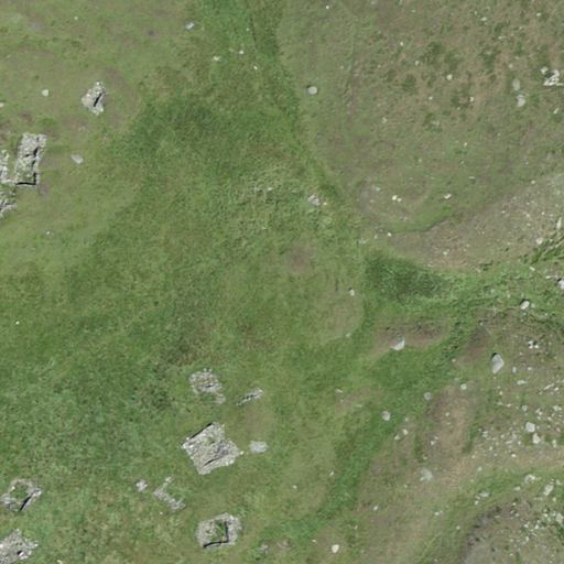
[(221,419),(175,445),(196,481),(242,455),(221,419)]
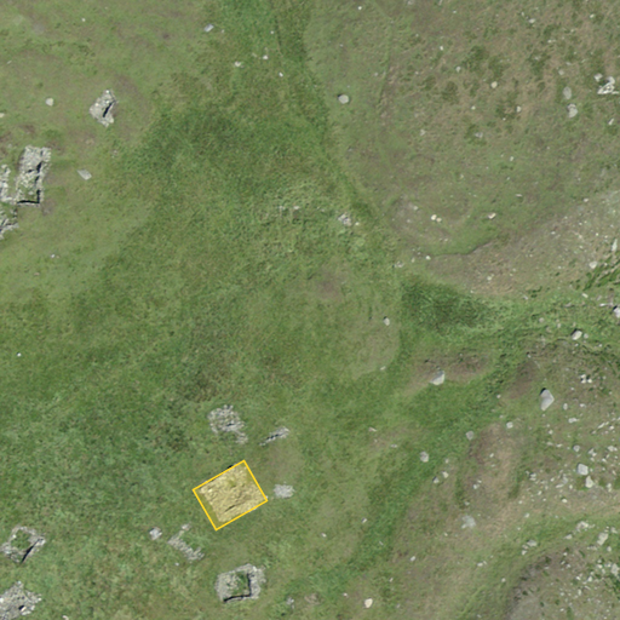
[(247,563),(213,572),(222,606),(256,597),(247,563)]
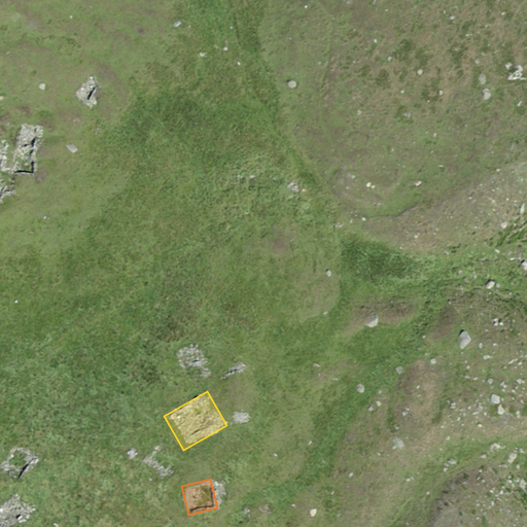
[(16,492),(0,505),(0,521),(4,526),(13,526),(33,512),(16,492)]
